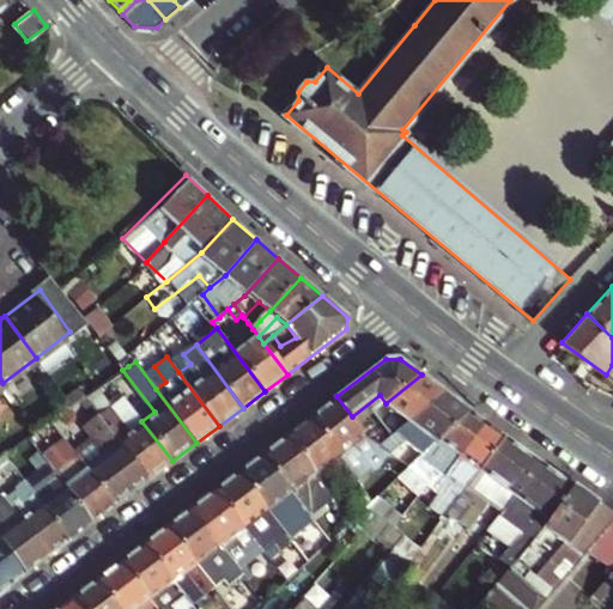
[(422,375),(386,403),(358,426),(365,434),(368,437),(394,418),(390,413),(395,410),(410,420),(445,393),(422,375)]
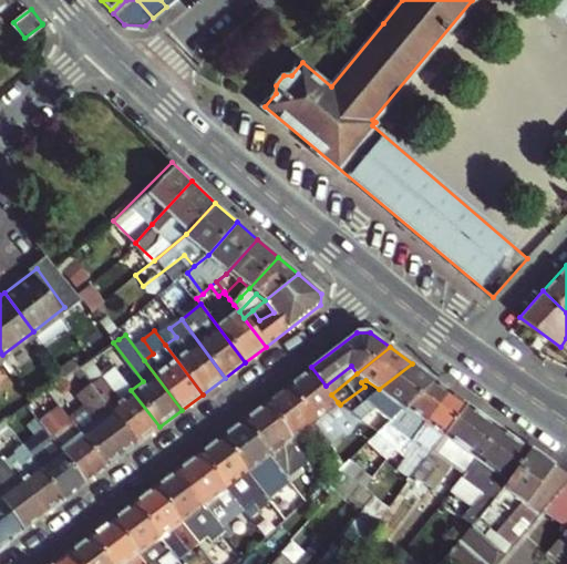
[(81,366),(95,387),(137,443),(160,427),(131,390),(114,367),(102,376),(89,359),(81,366)]
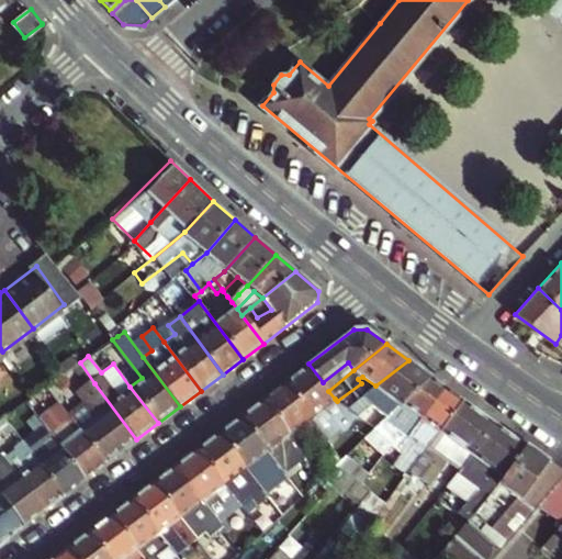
[(408,360),(375,386),(347,407),(359,416),(360,417),(379,403),(374,398),(382,392),(401,404),(431,376),(408,360)]
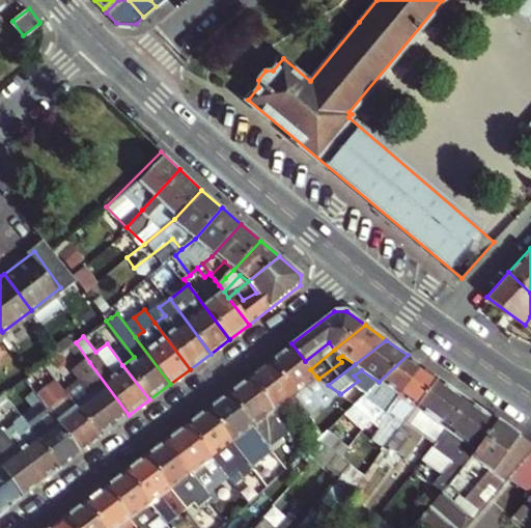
[(329,342),(305,361),(310,369),(334,350),(329,342)]
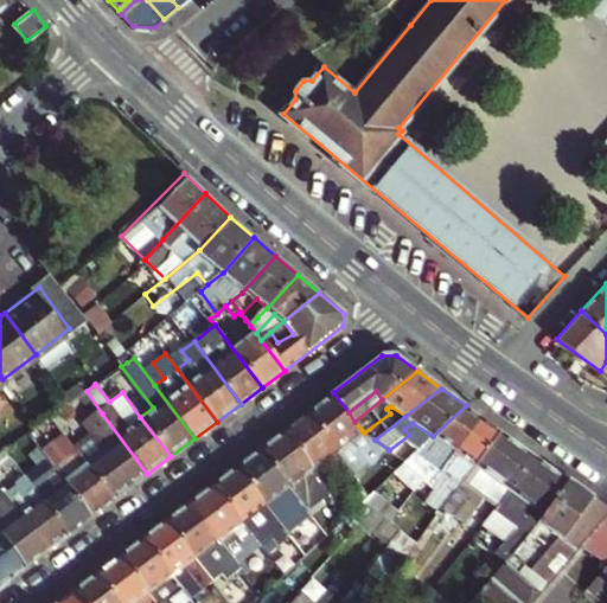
[(355,422),(349,412),(333,392),(310,410),(339,449),(351,440),(357,448),(378,461),(388,449),(375,440),(364,432),(362,430),(355,422)]
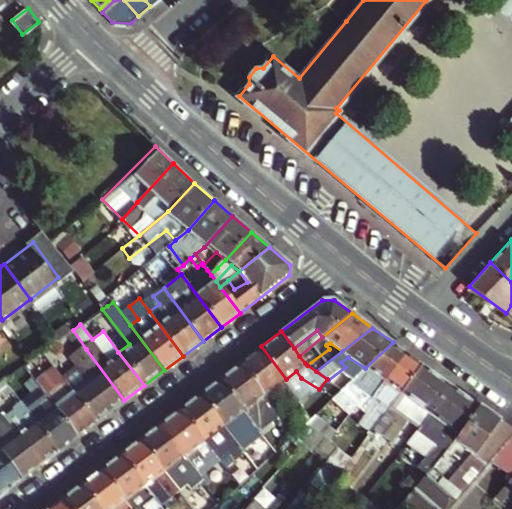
[(407,352),(393,342),(365,368),(341,390),(339,391),(358,405),(364,410),(407,352)]
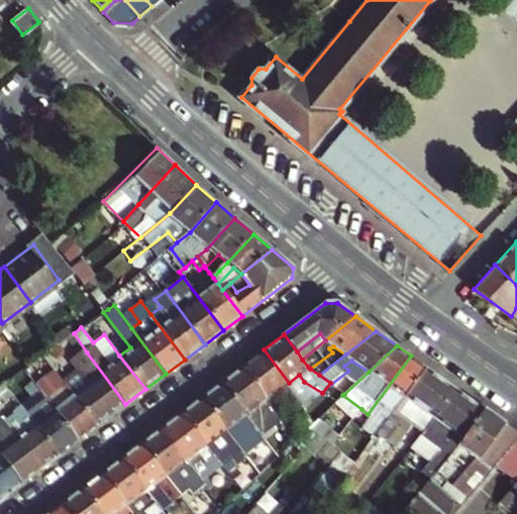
[(289,383),(264,349),(243,365),(268,397),(279,389),(294,409),(303,402),(289,383)]
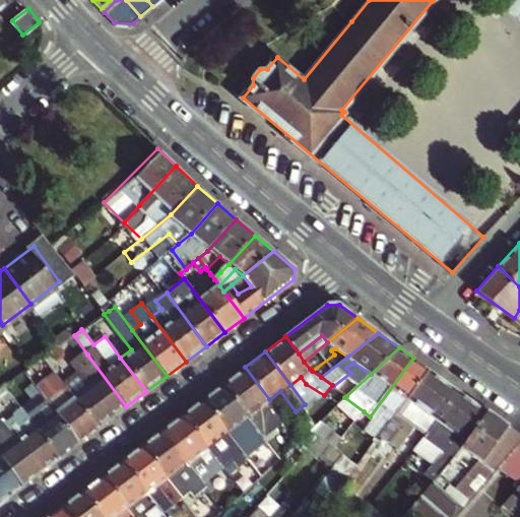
[(67,385),(99,428),(126,406),(87,354),(76,362),(84,373),(67,385)]
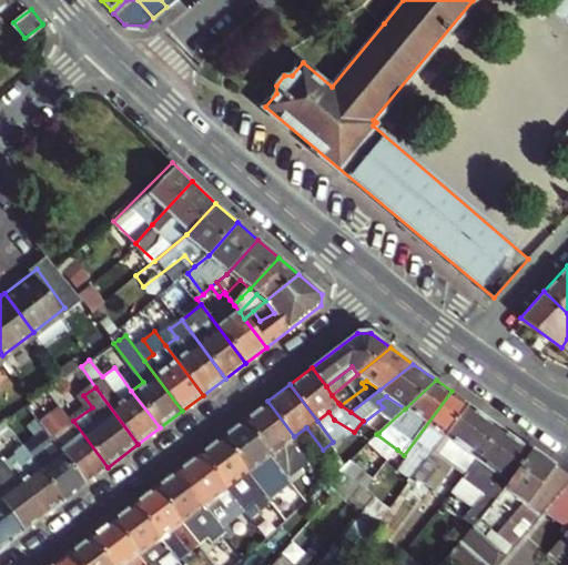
[(468,403),(452,391),(404,455),(408,458),(401,467),(413,477),(424,463),(439,443),(444,437),(468,403)]
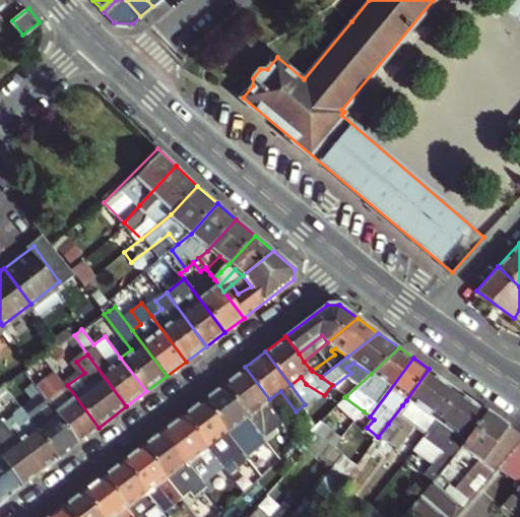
[(269,399),(245,367),(224,382),(264,436),(285,419),(269,399)]
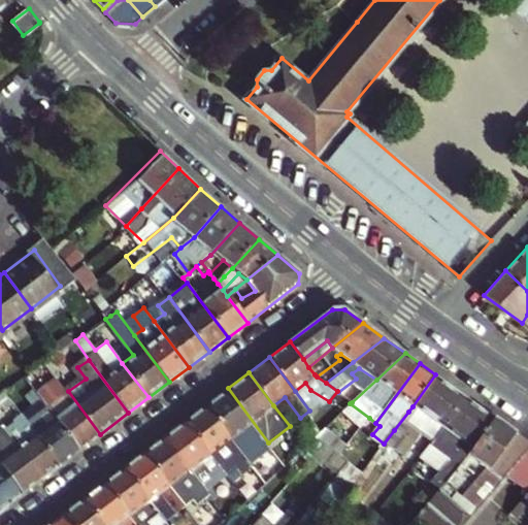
[(465,396),(435,374),(413,406),(440,427),(465,396)]
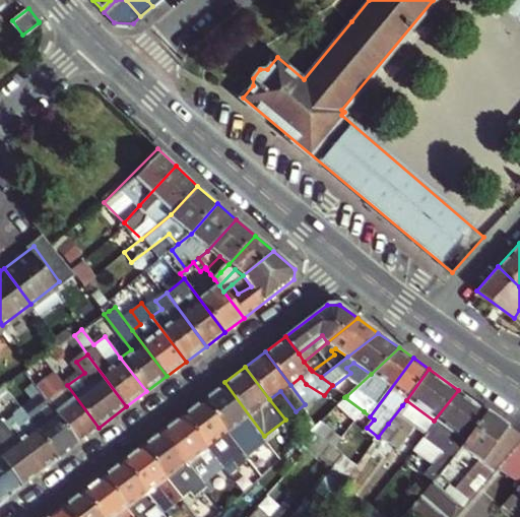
[(23,370),(12,378),(19,387),(30,379),(23,370)]
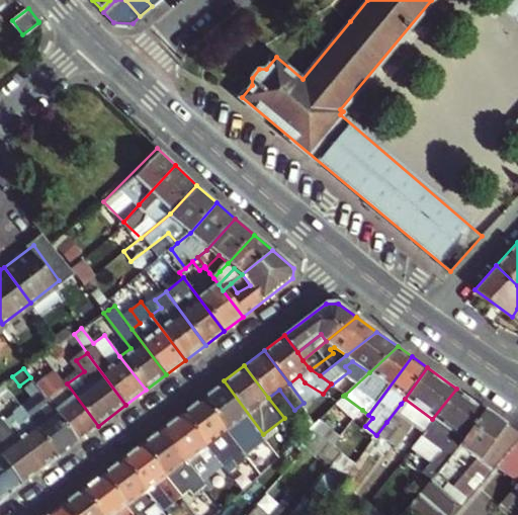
[(35,383),(79,441),(98,426),(67,383),(56,368),(50,373),(53,376),(44,382),(40,379),(35,383)]
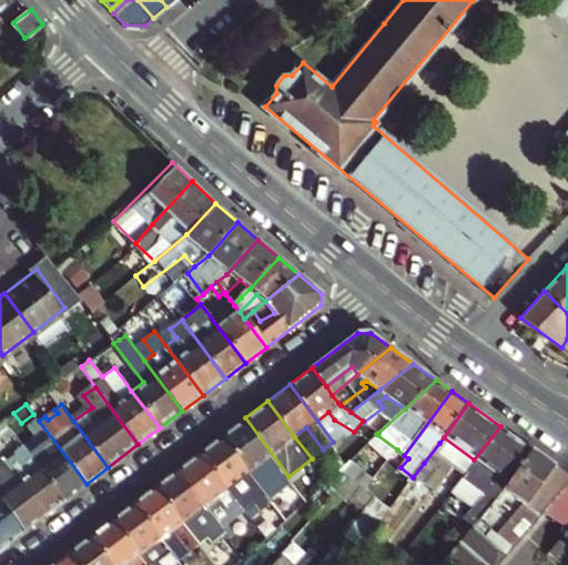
[(54,410),(44,416),(48,420),(58,413),(54,410)]
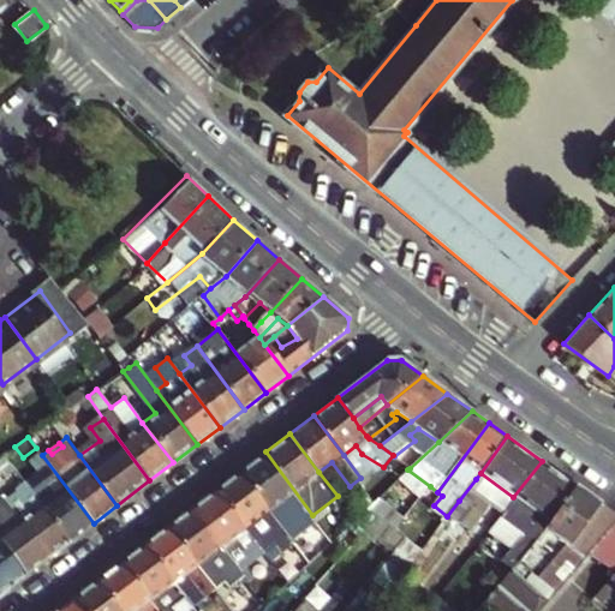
[(312,515),(266,451),(242,469),(286,527),(299,517),(303,522),(312,515)]
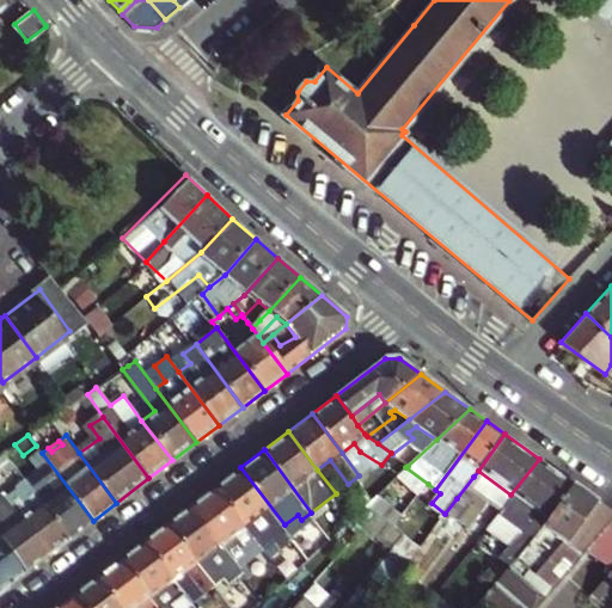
[(93,521),(42,453),(41,450),(30,459),(43,477),(47,476),(49,479),(35,490),(71,538),(93,521)]
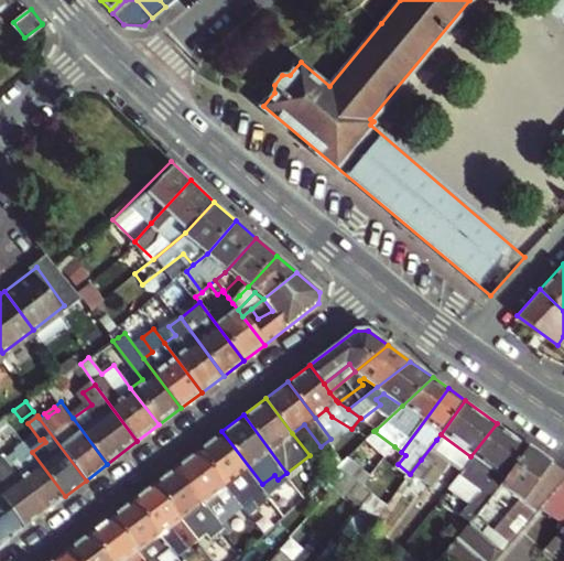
[(470,456),(503,479),(530,446),(497,423),(470,456)]
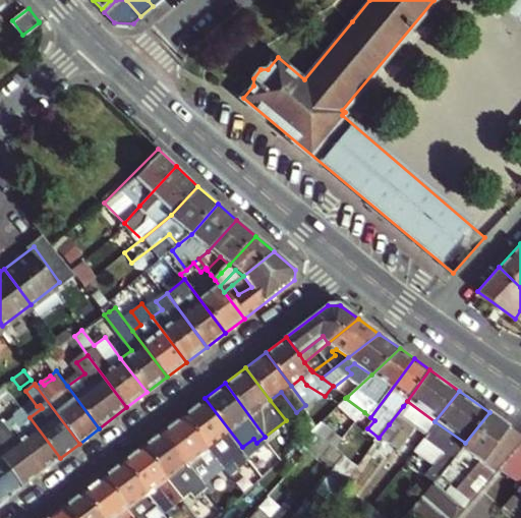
[(60,458),(30,417),(13,396),(5,402),(21,423),(10,433),(41,473),(60,458)]
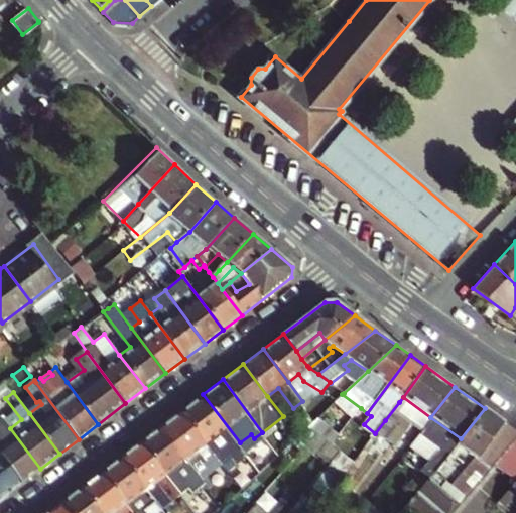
[(203,394),(182,409),(207,442),(218,434),(233,454),(243,446),(240,442),(203,394)]
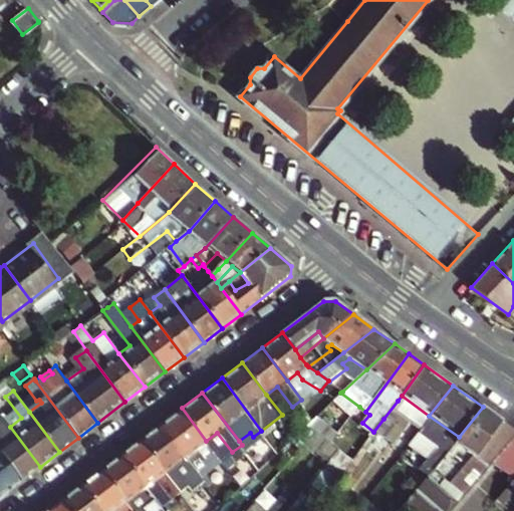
[(403,404),(398,401),(383,419),(390,423),(403,404)]
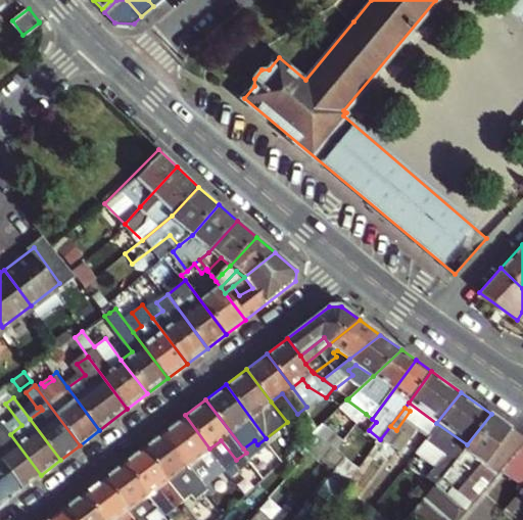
[(341,418),(334,412),(306,436),(327,446),(339,431),(334,427),(341,418)]
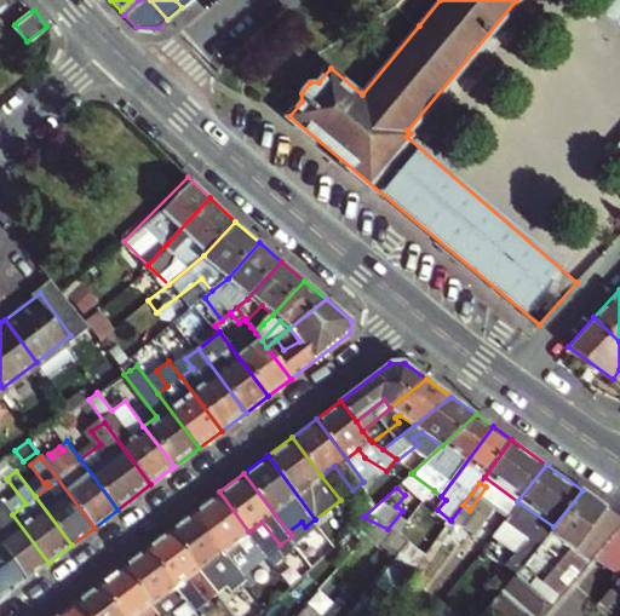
[(541,615),(554,603),(529,583),(537,574),(561,541),(569,547),(601,504),(583,490),(554,527),(549,533),(532,554),(520,569),(482,615),(541,615)]
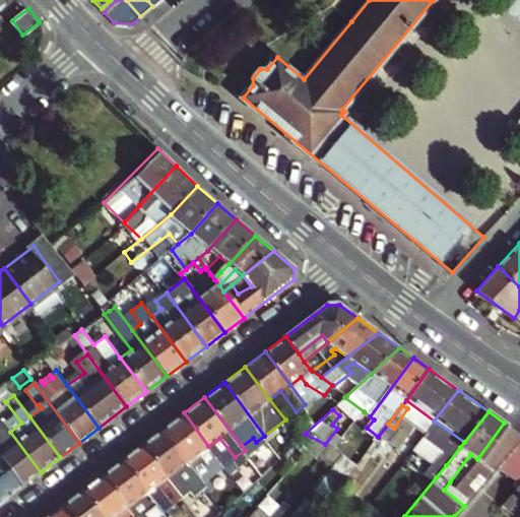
[(208,446),(184,412),(164,429),(188,461),(199,453),(214,473),(223,466),(208,446)]
